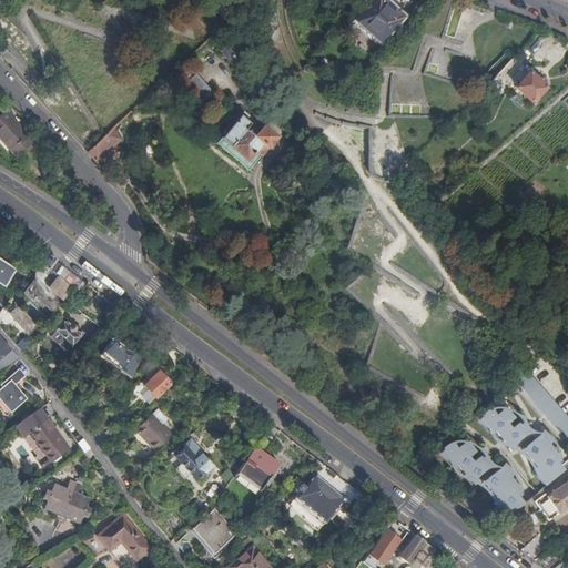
[(403,20),(381,0),(379,0),(358,23),(381,44),(403,20)]
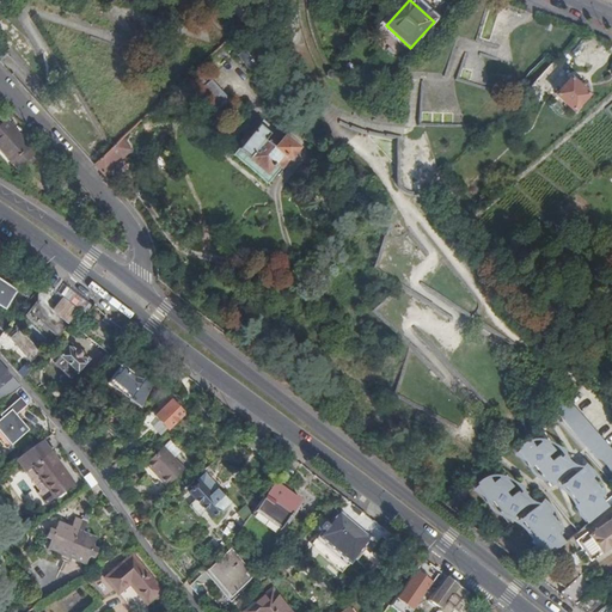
[(268,69),(252,49),(242,57),(255,75),(259,72),(262,73),(268,69)]
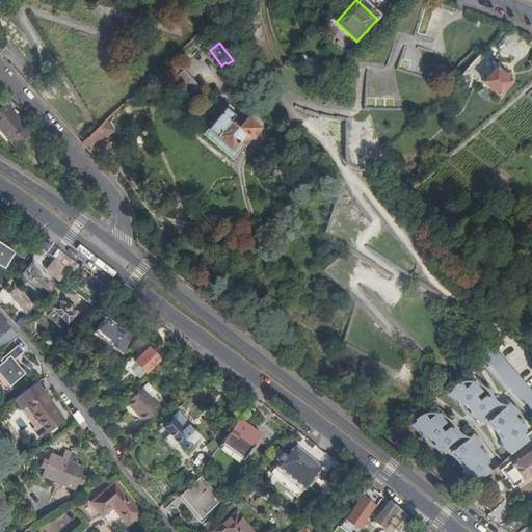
[(407,47),(404,70),(423,72),(426,50),(407,47)]
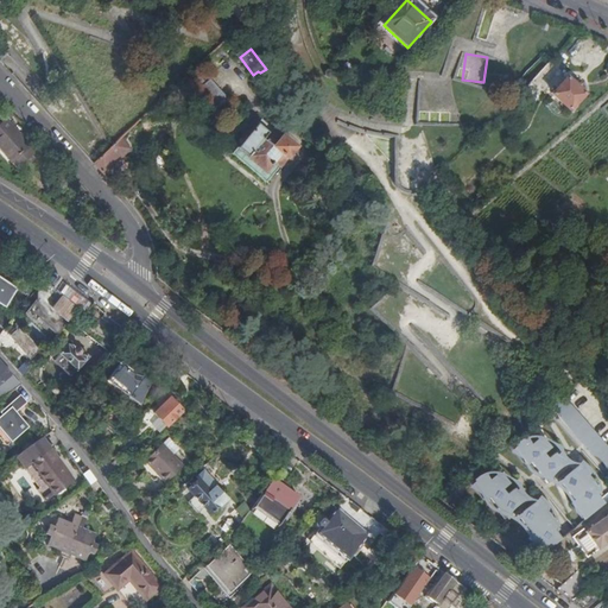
[(556,70),(550,63),(539,75),(546,81),(556,70)]
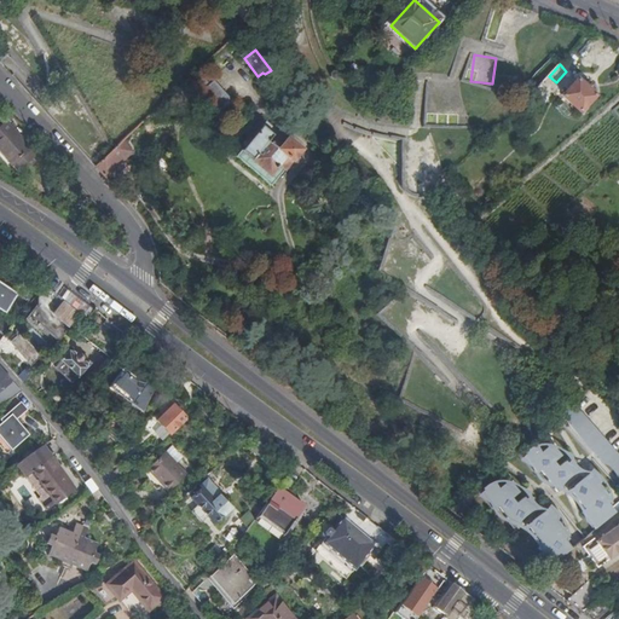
[(595,97),(577,81),(562,97),(579,114),(595,97)]
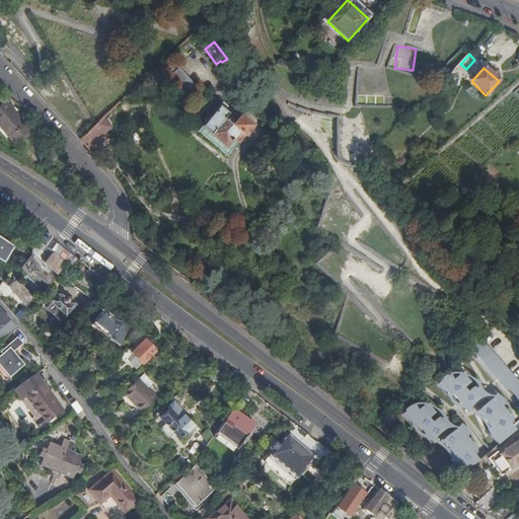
[(0,108),(0,126),(16,144),(31,131),(7,103),(0,108)]
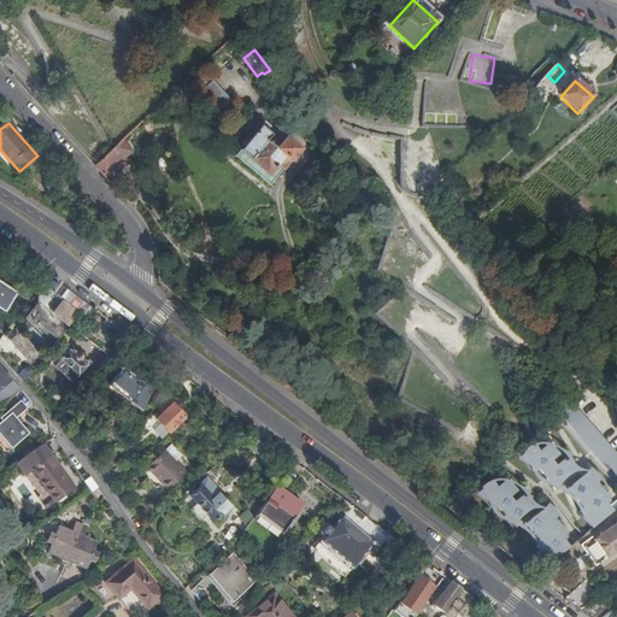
[(271,187),(301,152),(281,135),(280,136),(266,124),(250,144),(247,142),(246,142),(242,146),(242,147),(245,150),(238,159),(271,187)]
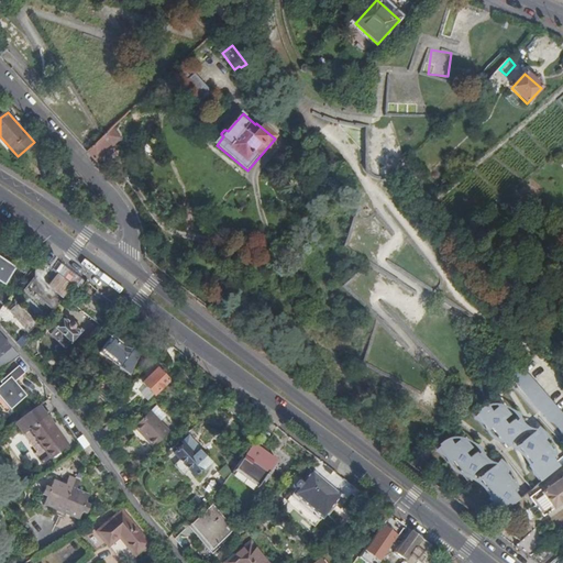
[(121,140),(112,130),(88,153),(97,162),(121,140)]
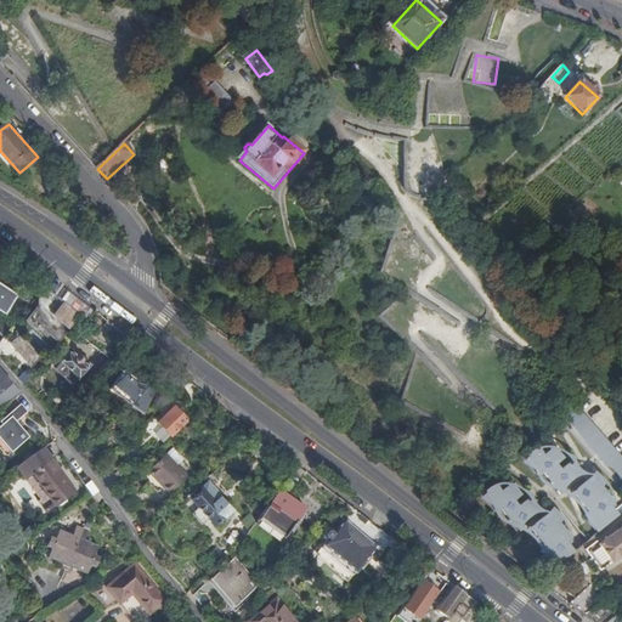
[(63,199),(78,186),(69,176),(54,190),(63,199)]
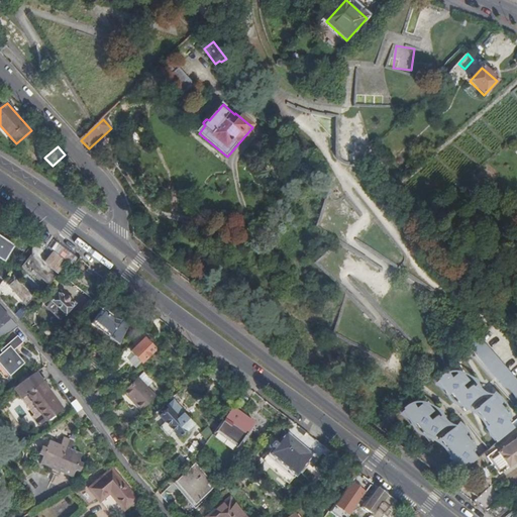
[(0,235),(0,260),(5,263),(15,246),(0,235)]
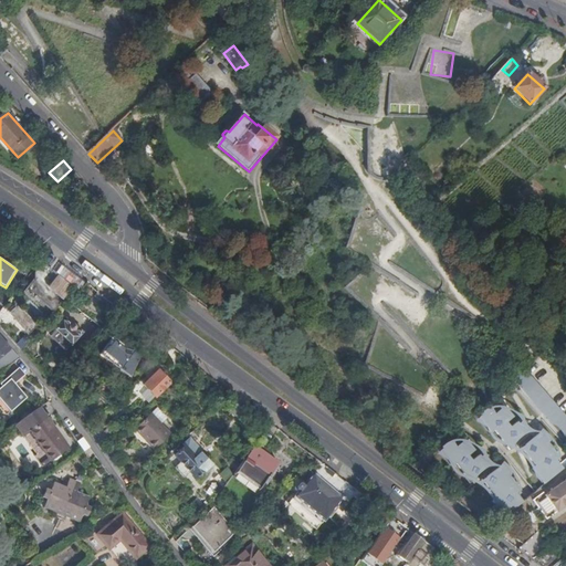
[(73,289),(79,293),(84,286),(63,271),(58,278),(73,289)]
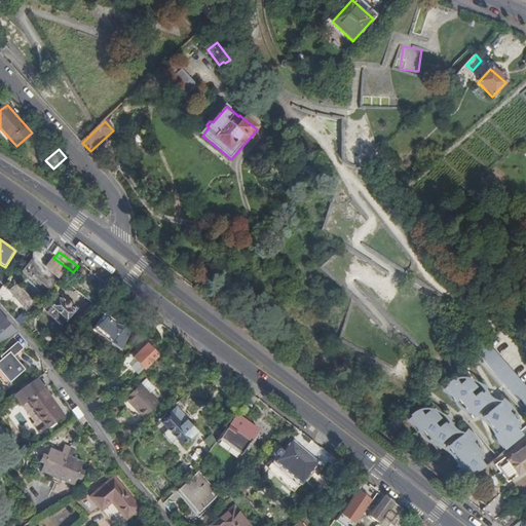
[(49,291),(68,268),(53,258),(46,266),(37,257),(35,259),(34,259),(32,262),(26,270),(49,291)]
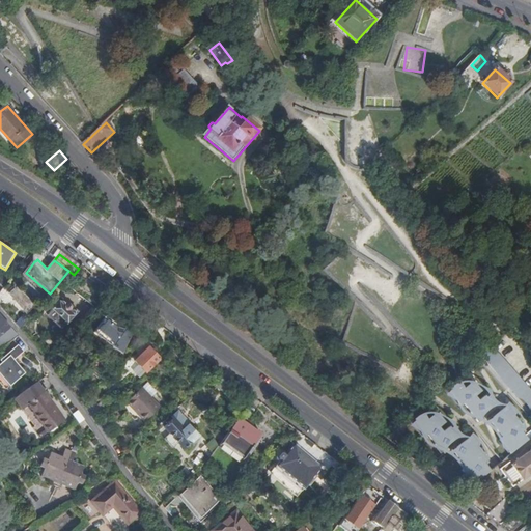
[(27,314),(35,307),(17,288),(9,296),(16,301),(16,303),(20,307),(21,307),(27,314)]
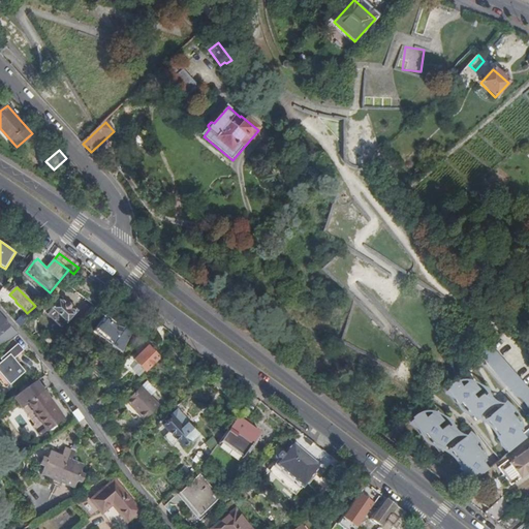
[(62,296),(58,292),(54,298),(58,301),(62,296)]
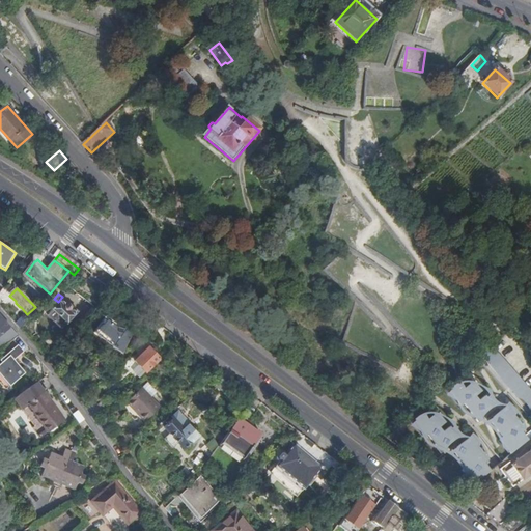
[(62,331),(79,313),(74,309),(72,311),(72,310),(73,308),(72,307),(70,306),(68,306),(66,307),(66,306),(68,304),(63,301),(48,316),(62,331)]
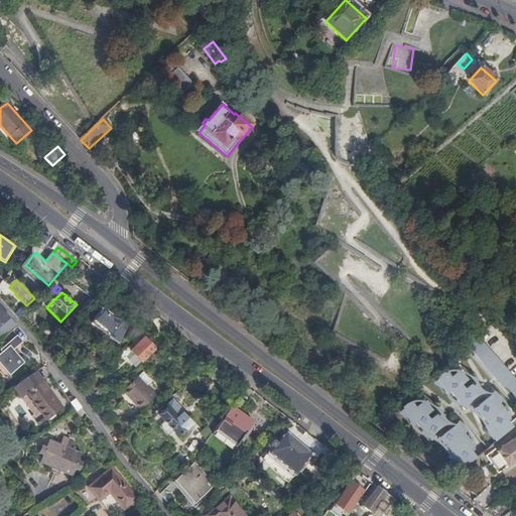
[(0,342),(18,329),(0,307),(0,342)]
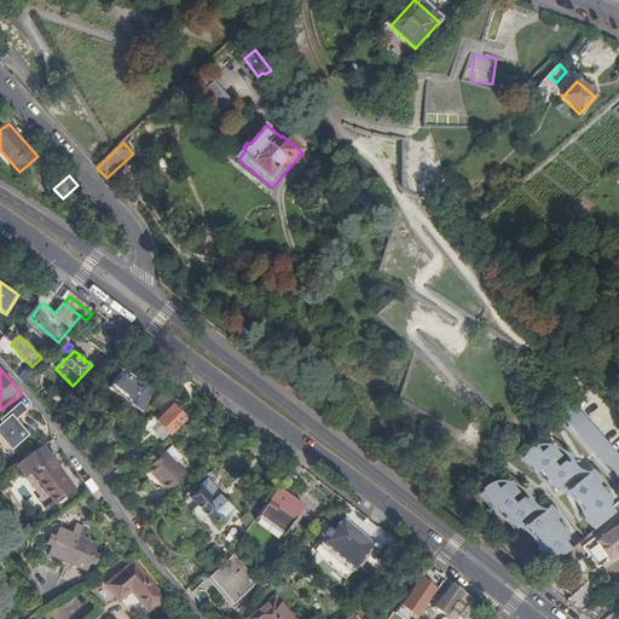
[(97,386),(106,377),(98,370),(91,380),(97,386)]
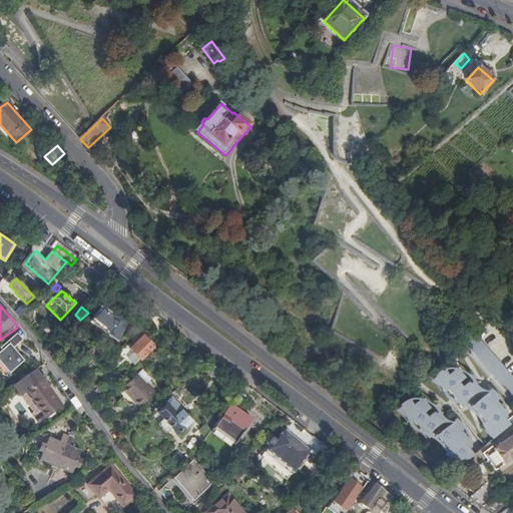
[(112,319),(101,310),(89,324),(116,345),(127,324),(115,315),(112,319)]
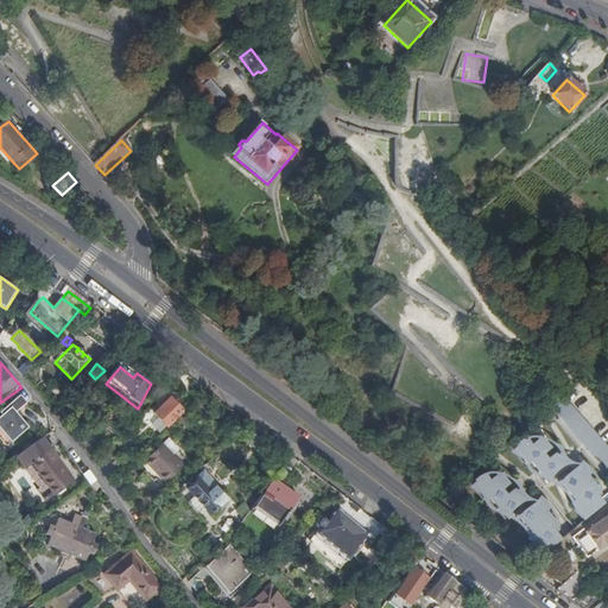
[(607,444),(565,397),(552,407),(596,456),(600,453),(606,458),(607,456),(607,444)]
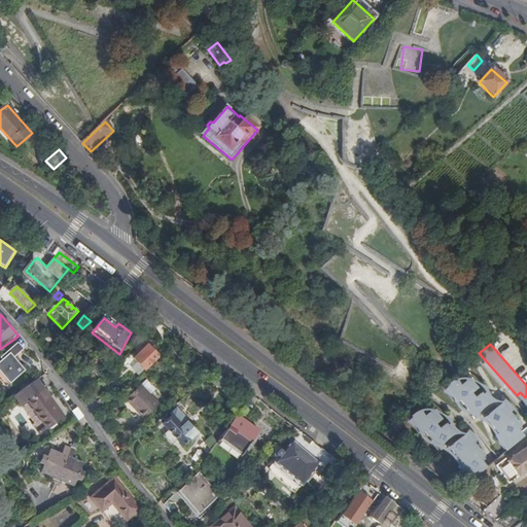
[(10,354),(14,359),(24,351),(19,345),(0,360),(2,361),(10,354)]
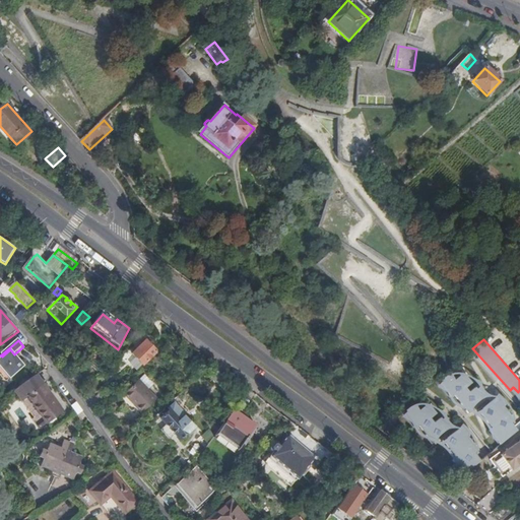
[(133,354),(144,368),(158,354),(147,342),(133,354)]
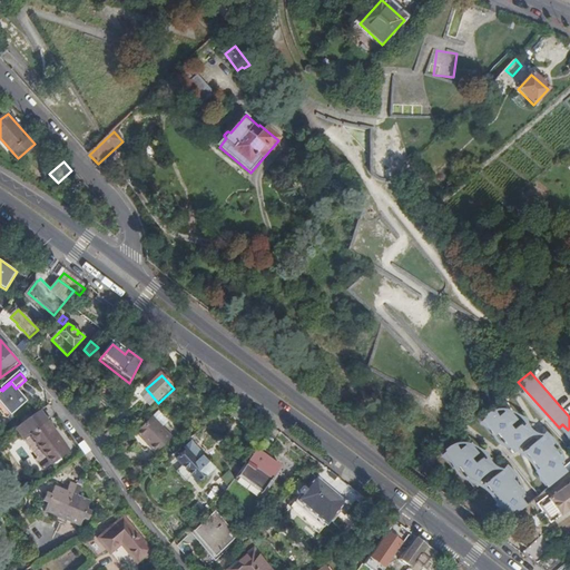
[(28,403),(16,389),(11,383),(2,391),(0,392),(0,401),(12,415),(28,403)]
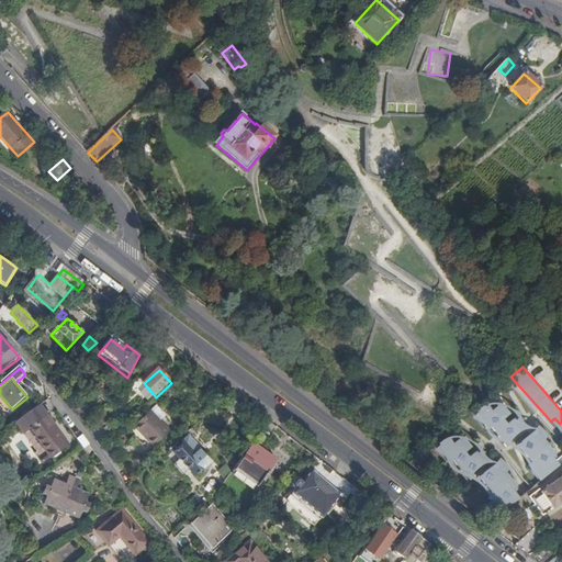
[(0,405),(8,414),(12,409),(0,395),(0,405)]
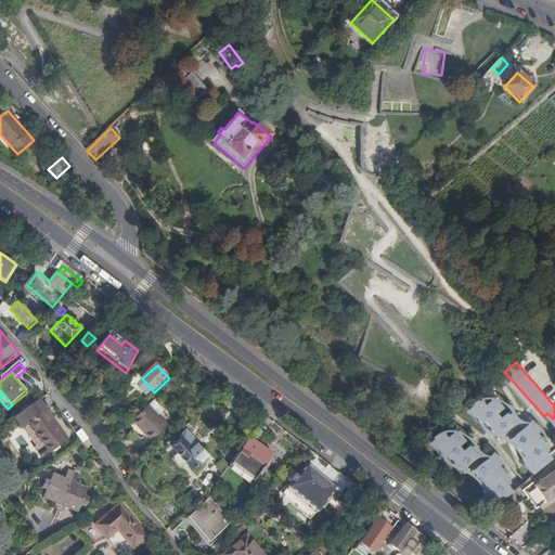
[(242,398),(235,392),(228,402),(234,408),(242,398)]
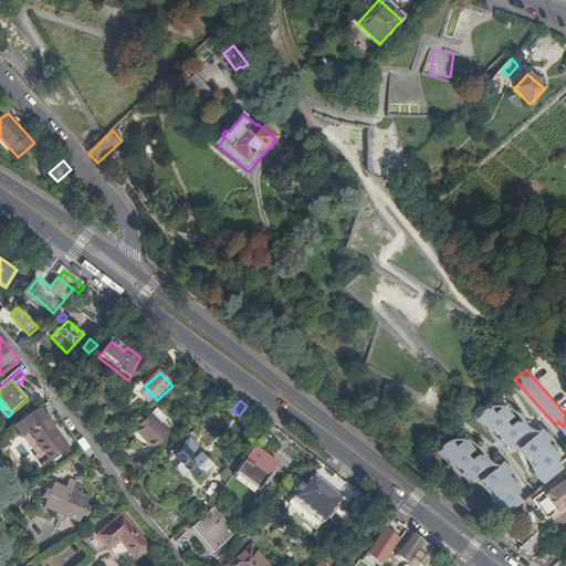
[(500,428),(513,446),(530,432),(526,428),(527,427),(522,420),(514,427),(510,422),(513,419),(510,416),(511,413),(505,407),(498,413),(493,408),(483,417),(495,431),(500,428)]
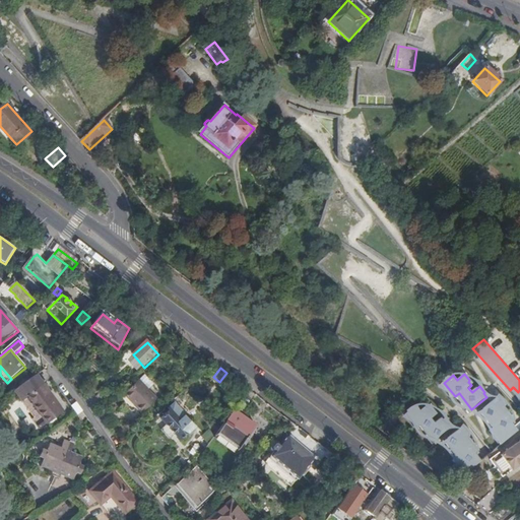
[(139,382),(142,386),(148,380),(146,377),(139,382)]
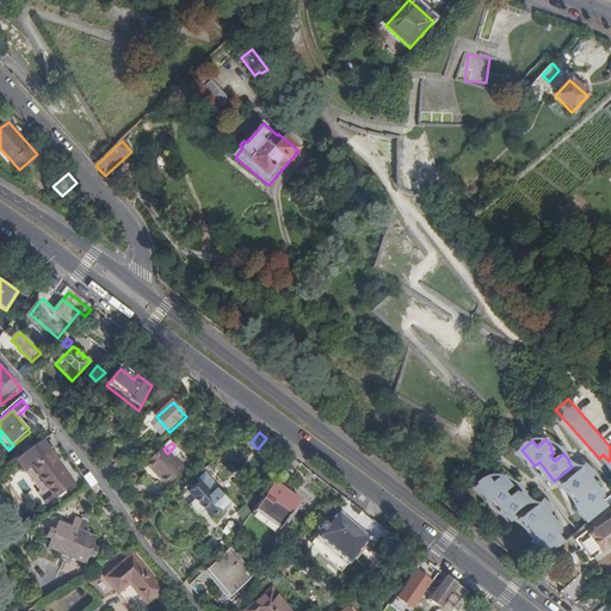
[(174,446),(167,454),(176,461),(183,455),(174,446)]
